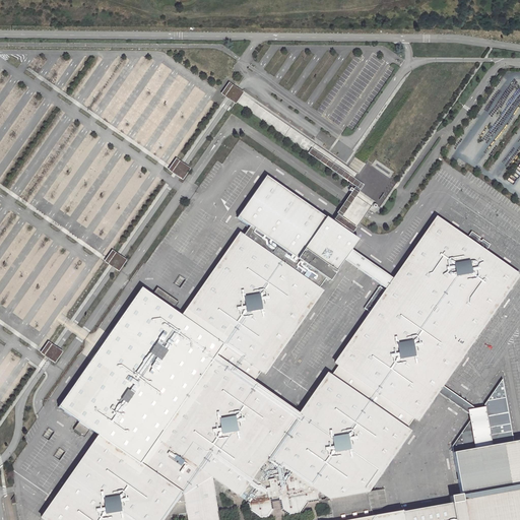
[(244,92),(230,82),(221,93),(237,104),(244,92)]
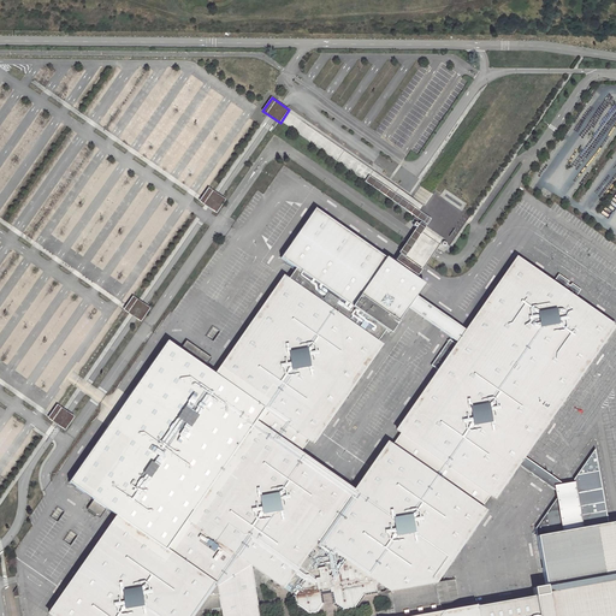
[(226,200),(209,188),(200,201),(217,213),(226,200)]
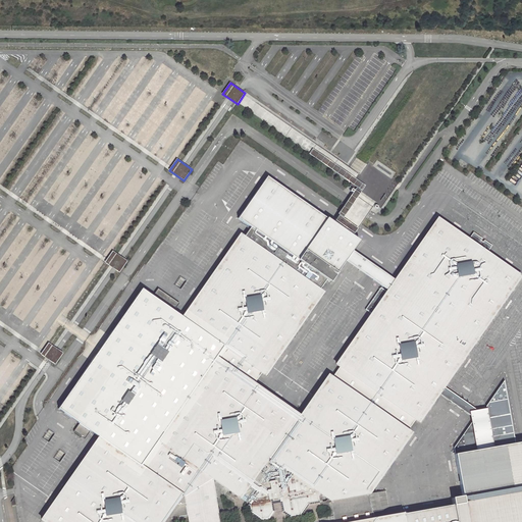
[(238,218),(250,227),(326,279),(330,282),(336,273),(335,273),(345,260),(352,250),(358,241),(352,237),(342,230),(331,223),(266,177),(238,218)]
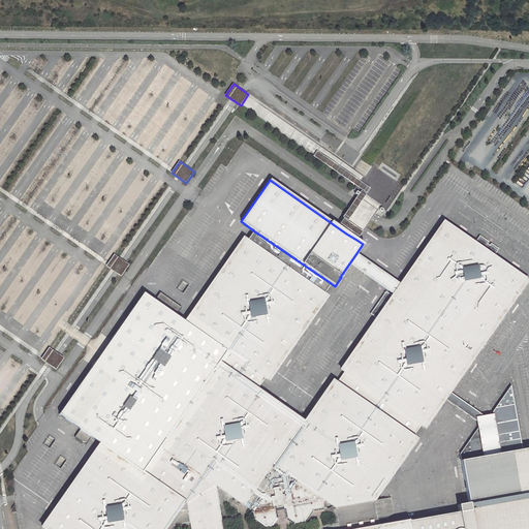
[(342,218),(336,226),(346,234),(356,240),(363,231),(372,217),(377,211),(358,196),(352,204),(342,218)]
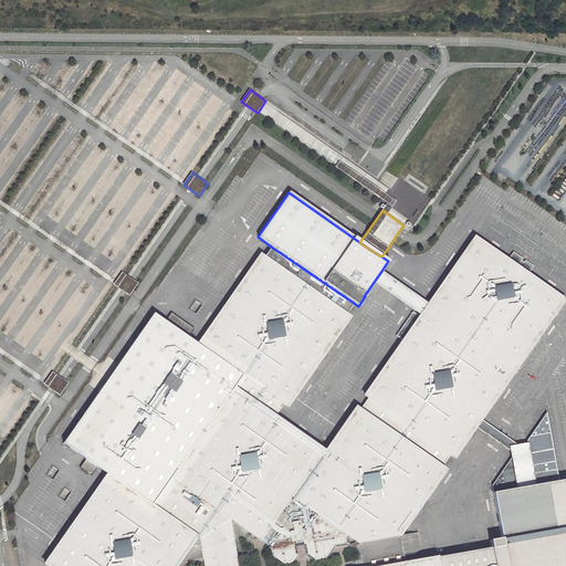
[(368,398),(450,454),(454,458),(475,428),(481,419),(565,300),(528,274),(534,266),(526,261),(524,263),(522,261),(523,259),(513,252),(509,260),(475,237),(428,304),(420,315),(419,316),(413,313),(397,336),(402,341),(364,396),(368,398)]
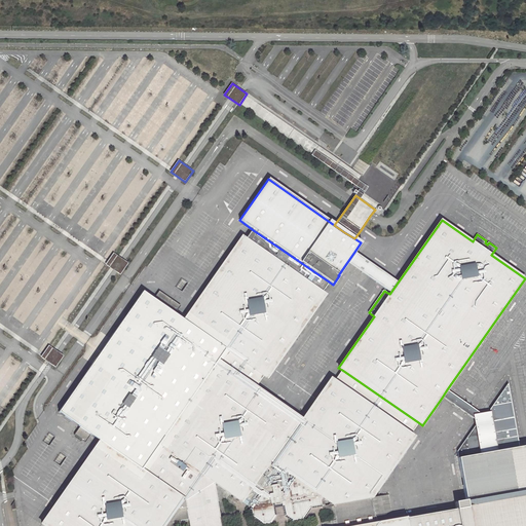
[(329,282),(252,229),(246,238),(241,235),(183,321),(229,351),(263,376),(268,379),(326,295),(322,292),(329,282)]
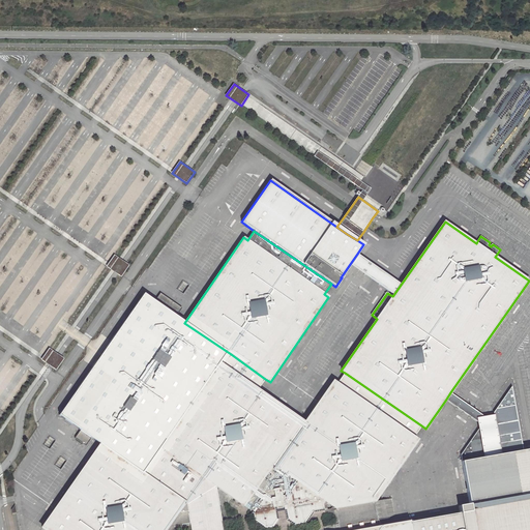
[(380,270),(357,254),(350,264),(373,281),(393,295),(401,285),(380,270)]
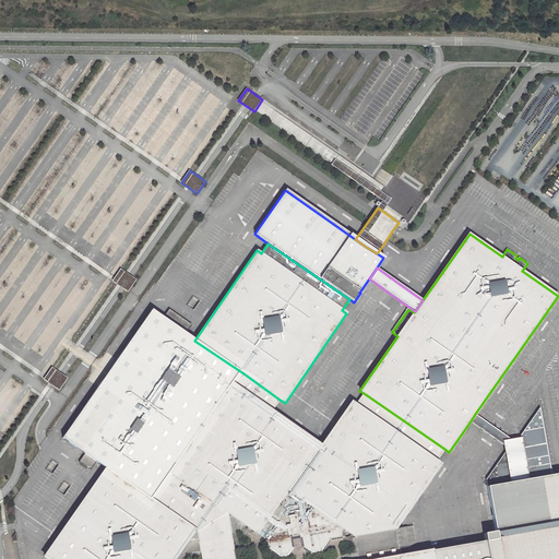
[(137,280),(121,269),(113,281),(128,293),(137,280)]
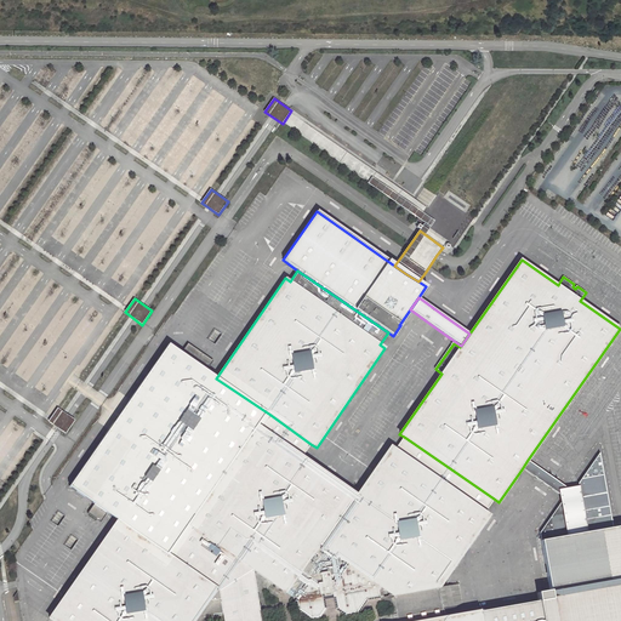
[(70,486),(118,519),(216,379),(169,345),(70,486)]
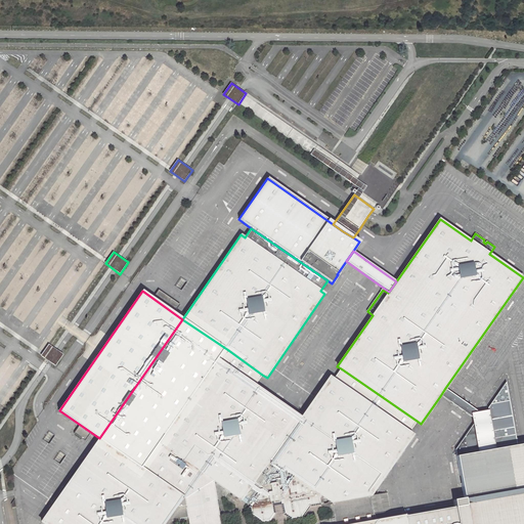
[(228,350),(182,319),(99,438),(144,469),(162,444),(158,442),(216,358),(220,361),(228,350)]
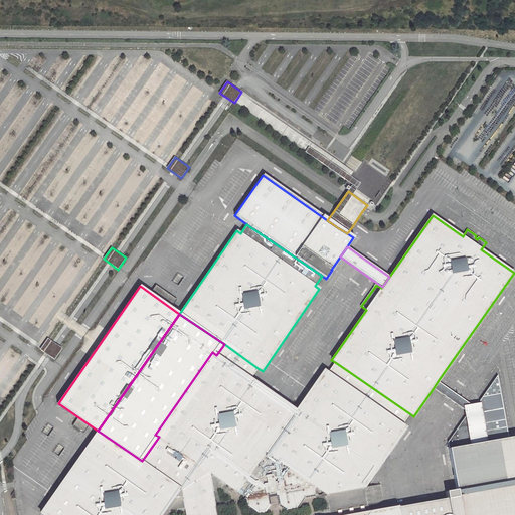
[(62,348),(48,338),(41,349),(54,359),(62,348)]
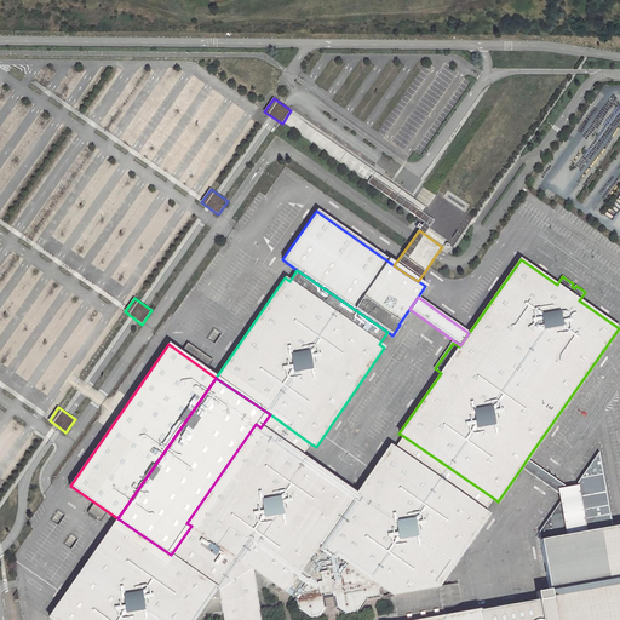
[(270,414),(260,428),(302,455),(310,443),(270,414)]
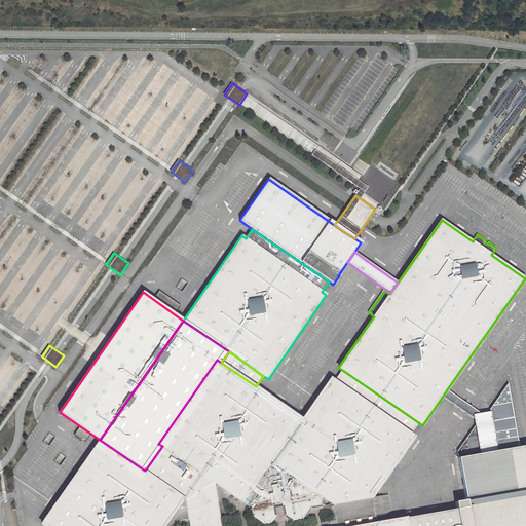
[(270,463),(302,418),(256,386),(221,363),(217,360),(158,444),(162,446),(145,471),(185,499),(189,525),(222,525),(216,484),(242,503),(245,500),(270,463)]
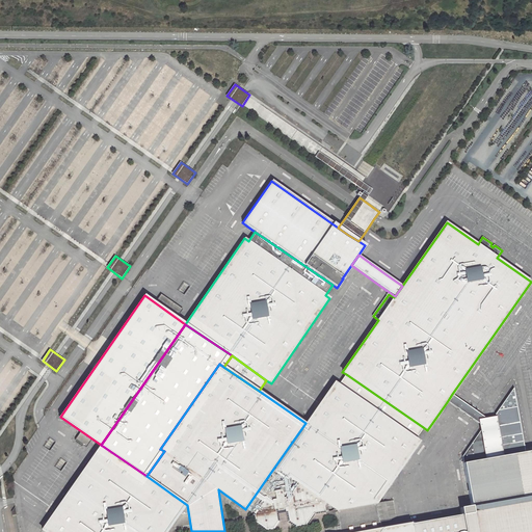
[(416,439),(423,427),(346,374),(339,386),(335,382),(306,423),(273,469),(327,504),(337,511),(376,503),(420,441),(416,439)]
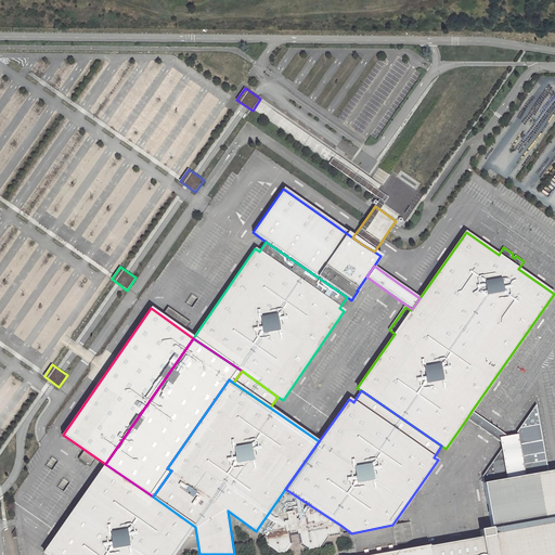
[(480,530),(480,538),(483,554),(554,554),(554,469),(547,472),(536,404),(518,429),(519,436),(510,438),(501,442),(482,476),(491,528),(480,530)]
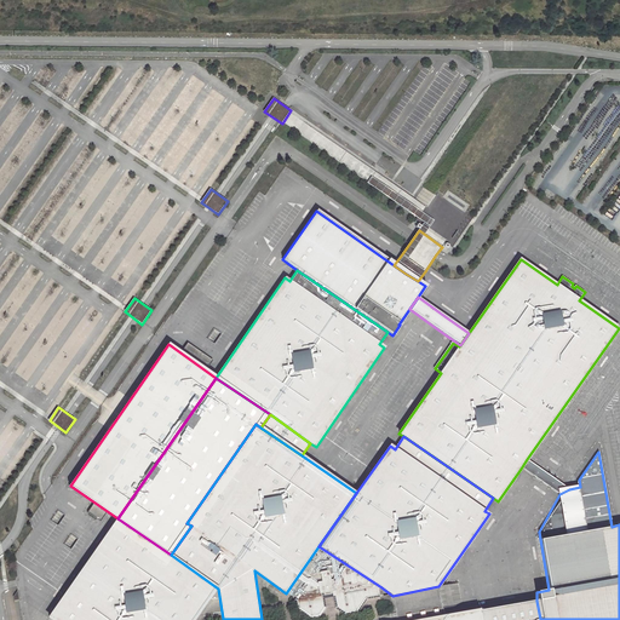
[(569,489),(527,459),(521,469),(560,494),(569,489)]
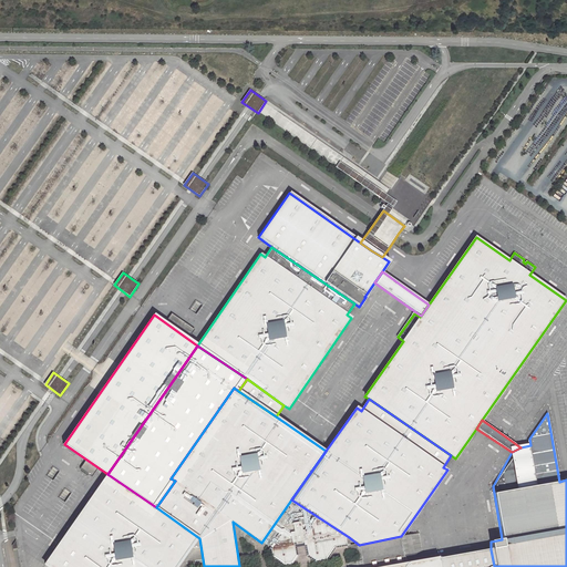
[(179,566),(199,538),(156,507),(107,474),(44,565),(48,566),(179,566)]
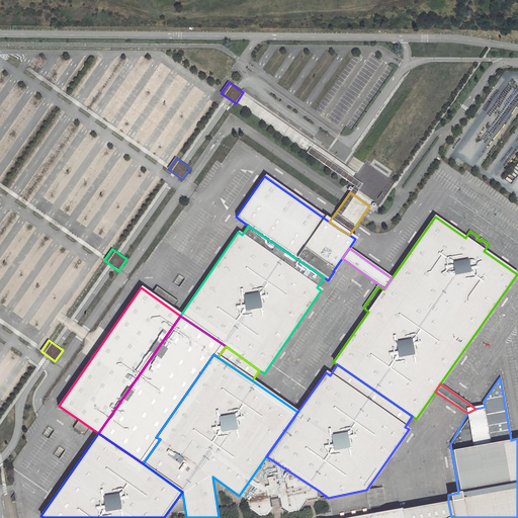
[(266,456),(241,493),(246,497),(244,497),(249,500),(246,501),(248,509),(259,517),(267,516),(272,508),(270,496),(277,495),(280,509),(288,514),(299,512),(308,501),(318,499),(317,493),(319,491),(266,456)]
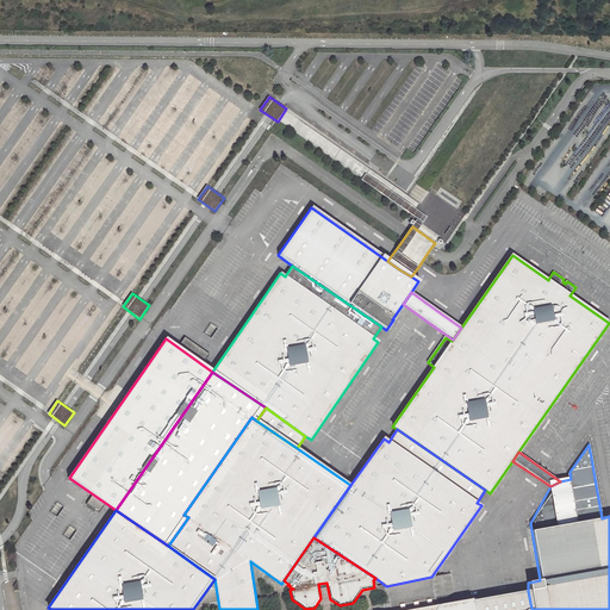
[(431,577),(386,586),(391,609),(411,609),(437,607),(431,577)]
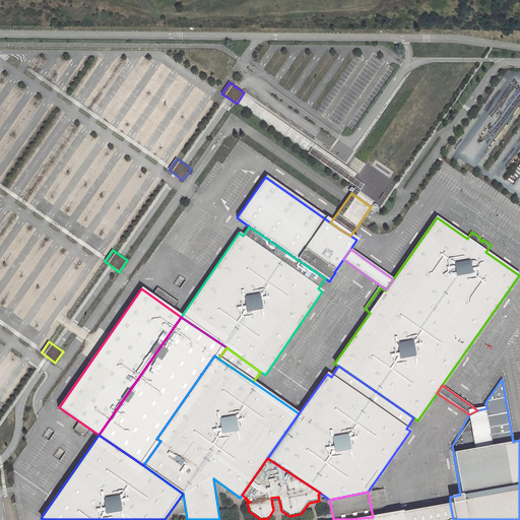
[(453,519),(450,504),(373,517),(350,519),(453,519)]
